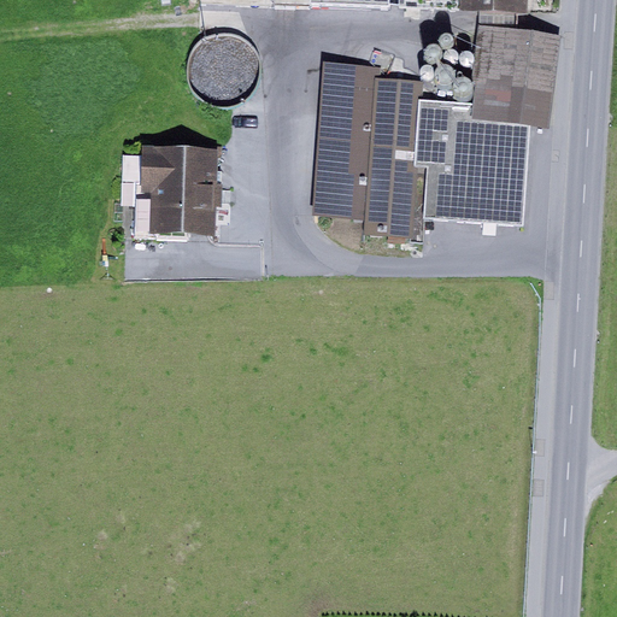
[(395,0),(310,0),(310,9),(310,17),(353,19),(353,11),(395,13),(395,0)]
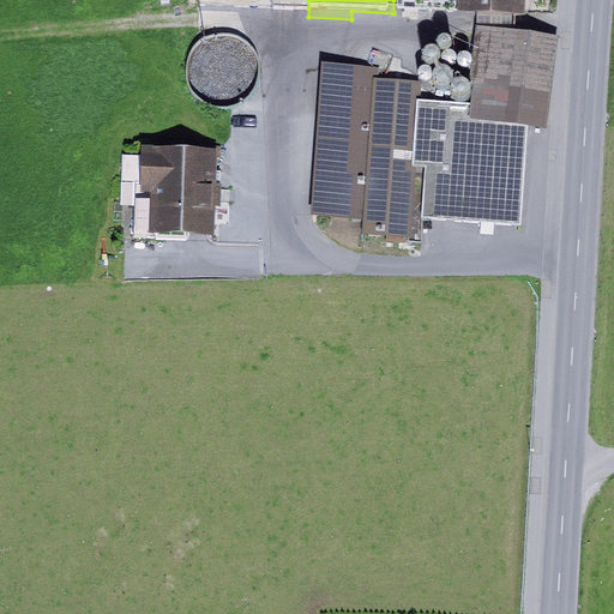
[(525,11),(525,0),(397,0),(398,6),(477,8),(515,11),(525,11)]
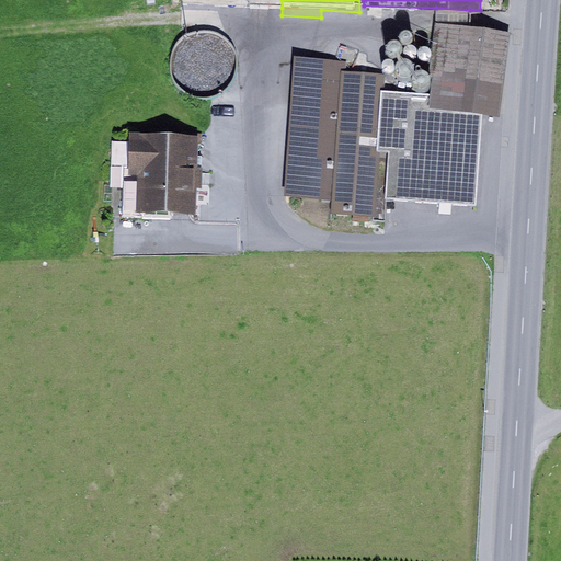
[(470,10),(436,8),(436,23),(470,26),(470,10)]
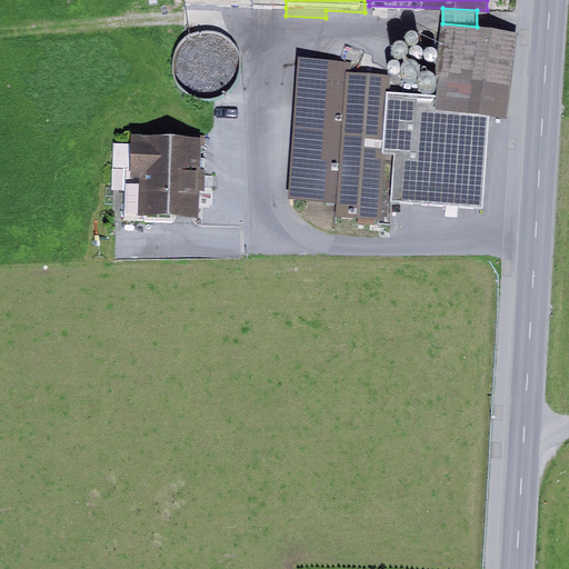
[(477,27),(442,23),(437,73),(433,95),(432,109),(492,113),(509,117),(519,31),(477,27)]
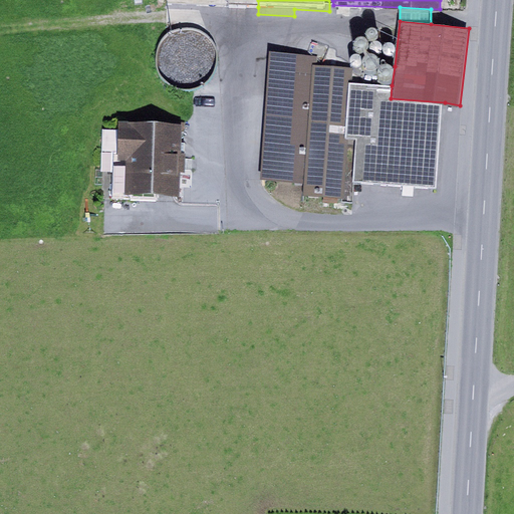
[(370,37),(372,38),(374,37),(376,36),(378,35),(378,33),(379,31),(378,29),(377,27),(375,26),(374,25),(371,25),(370,26),(368,27),(367,29),(366,31),(366,33),(367,35),(368,36),(370,37)]
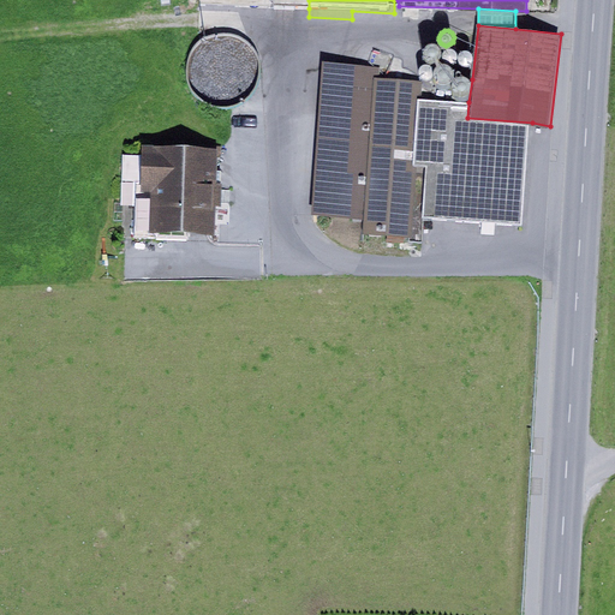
[(441,45),(439,42),(436,41),(433,40),(430,41),(428,42),(425,45),(424,48),(424,51),(425,53),(428,55),(430,58),(433,58),(435,58),(439,57),(441,55),(442,53),(442,49),(442,47),(441,45)]
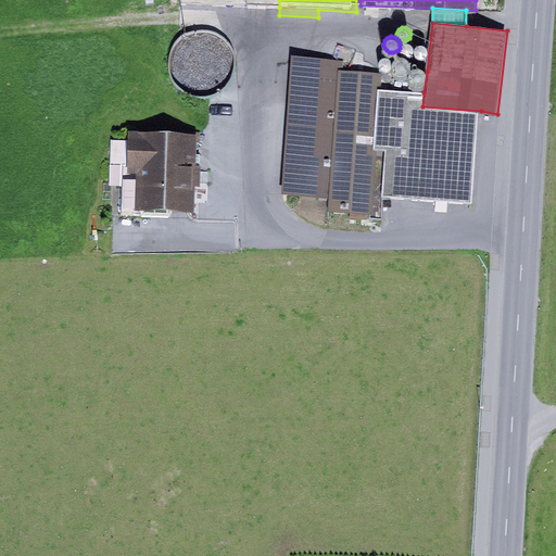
[(411,42),(409,42),(407,41),(405,42),(403,43),(402,45),(401,47),(400,49),(401,51),(402,53),(404,54),(406,55),(408,55),(411,54),(413,52),(414,50),(414,49),(414,47),(413,45),(411,42)]
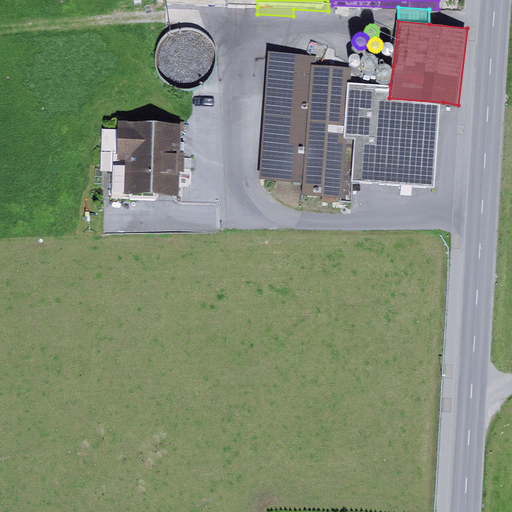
[(391,41),(389,40),(387,40),(385,41),(383,42),(382,43),(382,45),(382,47),(382,50),(384,51),(386,52),(388,53),(390,52),(392,51),(393,50),(394,48),(394,46),(393,44),(392,42),(391,41)]
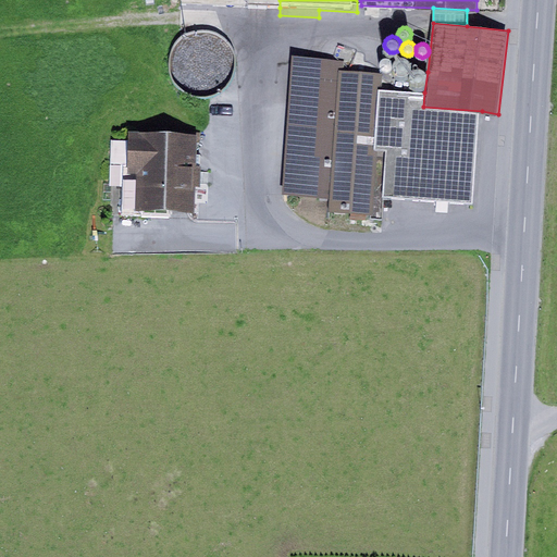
[(344,60),(295,56),(284,196),(329,200),(329,209),(372,212),(376,149),(382,89),(383,72),(343,69),(344,60)]
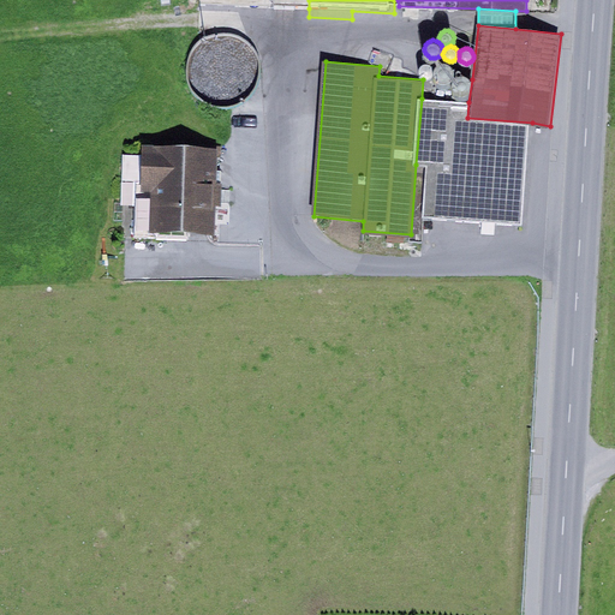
[(454,67),(452,65),(449,63),(447,61),(443,61),(440,61),(437,64),(435,66),(434,70),(434,73),(435,77),(437,79),(441,82),(443,82),(447,82),(451,79),(453,77),(454,75),(454,71),(454,67)]
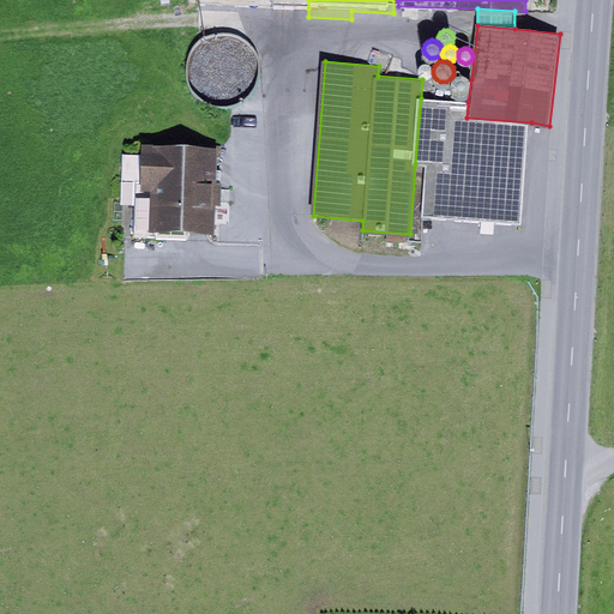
[(428,64),(426,64),(423,64),(421,64),(420,66),(419,67),(417,70),(417,72),(419,74),(420,77),(422,78),(425,78),(428,78),(429,77),(432,74),(432,72),(432,70),(432,67),(431,65),(428,64)]
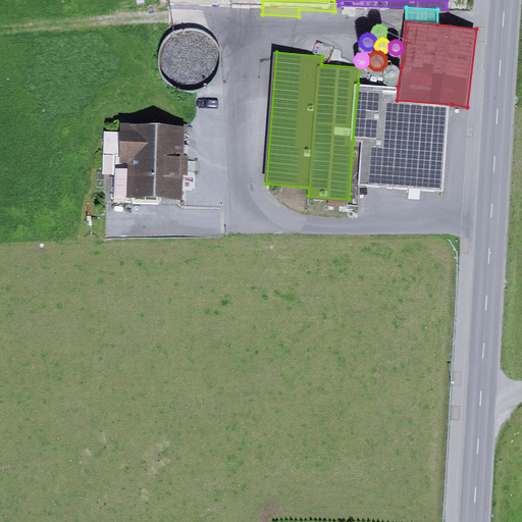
[(388,63),(385,64),(384,66),(383,69),(383,71),(384,74),(386,76),(388,77),(392,79),(394,77),(396,76),(398,74),(400,72),(400,70),(400,67),(398,65),(396,63),(394,62),(390,62),(388,63)]
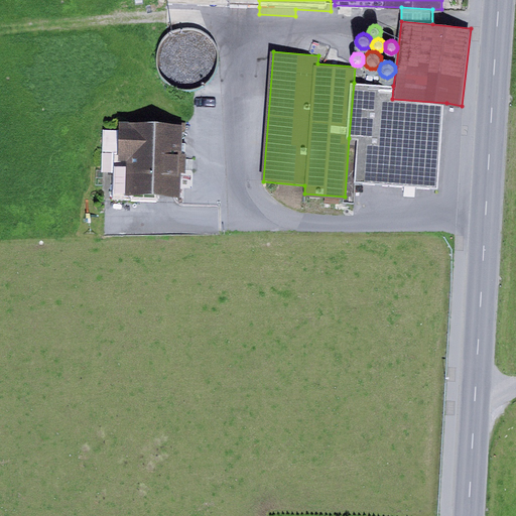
[(393,86),(354,83),(349,138),(358,139),(354,181),(440,188),(446,103),(392,99),(393,86)]
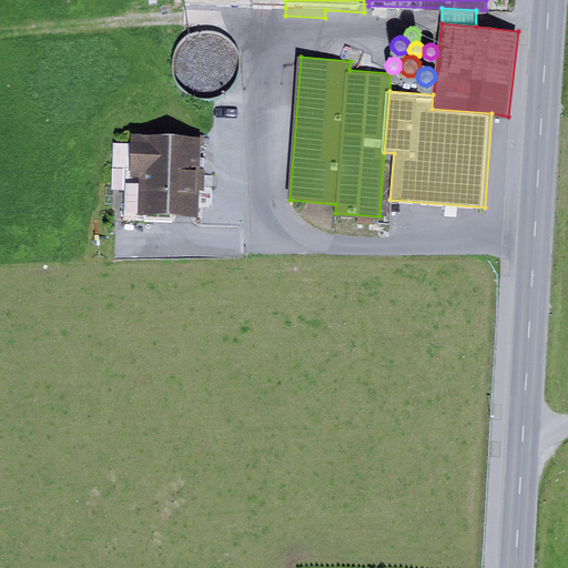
[(202,137),(132,134),(132,144),(117,143),(115,188),(125,188),(124,212),(199,214),(202,137)]
